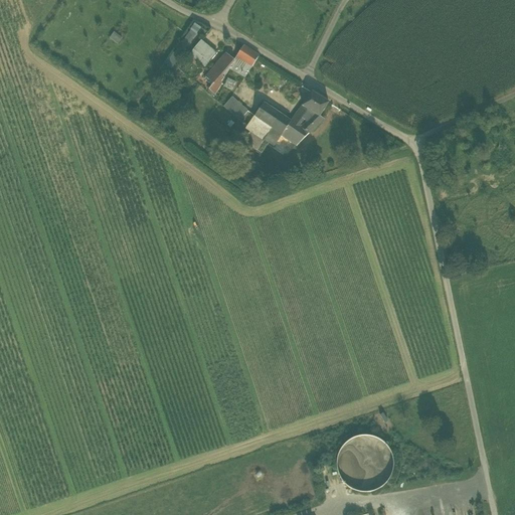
[(172,68),(201,28),(194,23),(165,64),(172,68)]
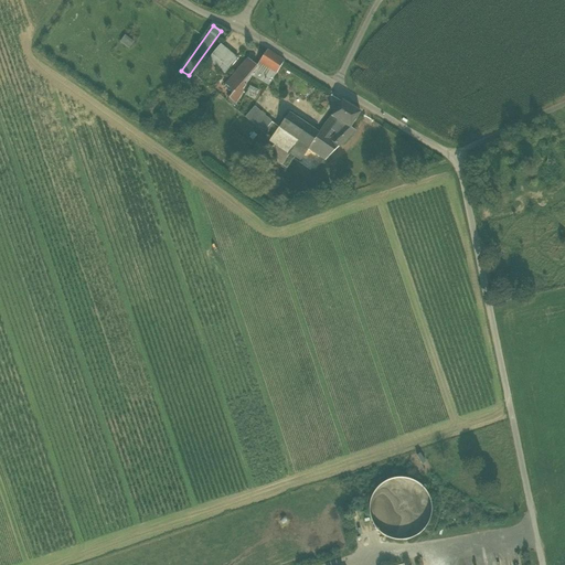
[(134,42),(125,35),(119,42),(128,50),(134,42)]
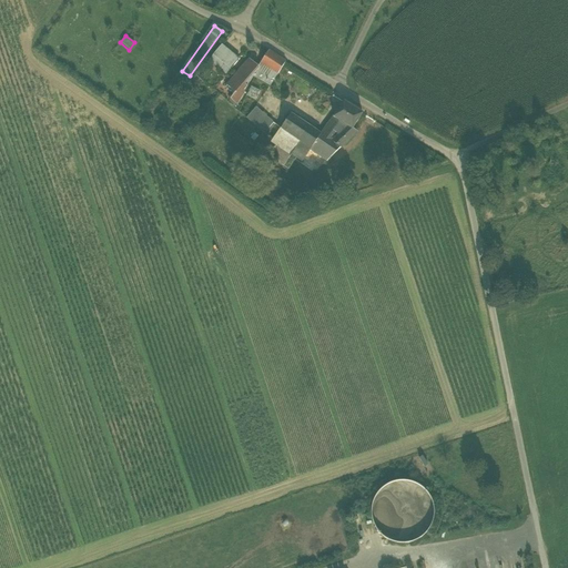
[(213,54),(231,70),(239,59),(222,44),(213,54)]
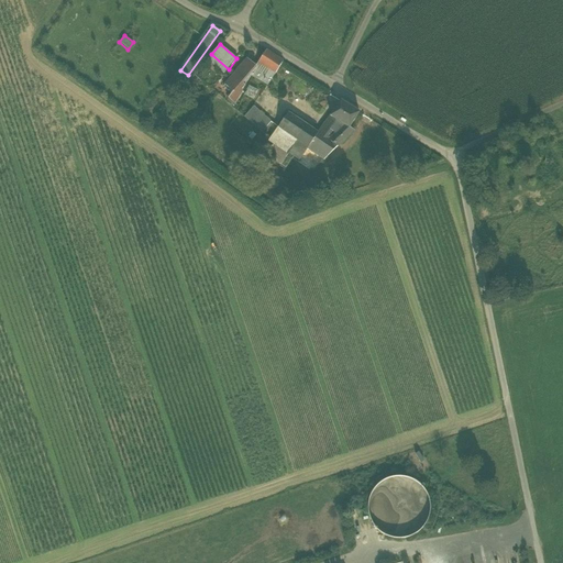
[(266,69),(275,75),(283,62),(265,51),(257,64),(266,69)]
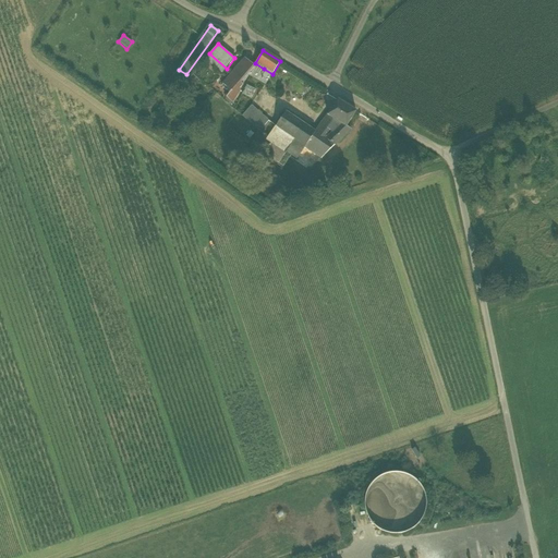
[(227,69),(209,53),(205,60),(221,74),(227,69)]
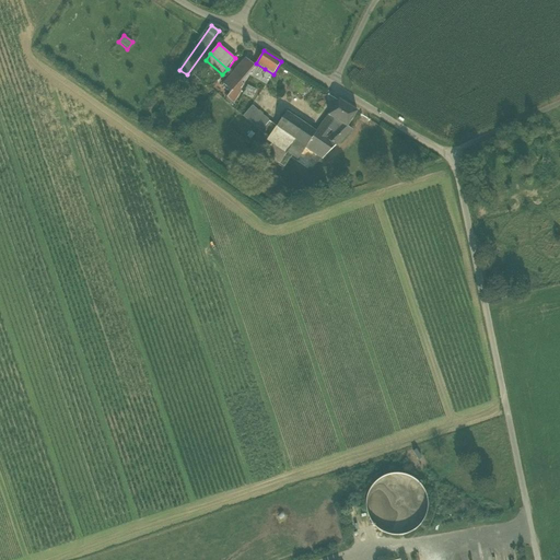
[(228,97),(233,104),(241,92),(240,91),(243,85),(241,84),(247,76),(253,79),(259,81),(259,79),(260,76),(252,69),(253,67),(245,60),(232,76),(236,80),(234,83),(236,85),(231,93),(228,97)]
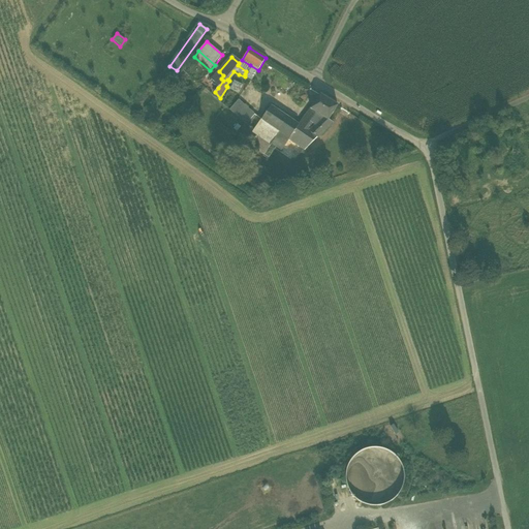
[(250,65),(242,60),(239,63),(238,65),(246,71),(245,74),(247,75),(251,69),(250,65)]
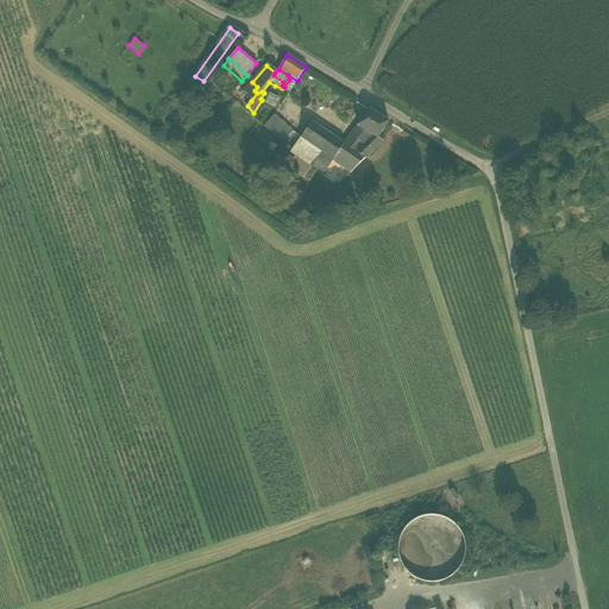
[(282,88),(289,93),(297,81),(288,75),(289,80),(284,87),(282,86),(282,88)]
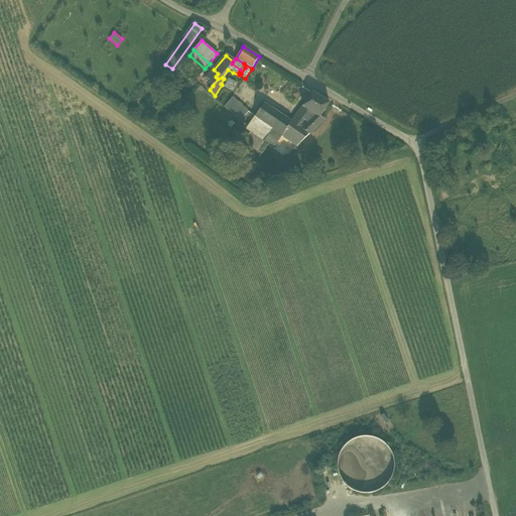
[(218,74),(214,70),(205,80),(213,86),(218,79),(216,77),(218,74)]
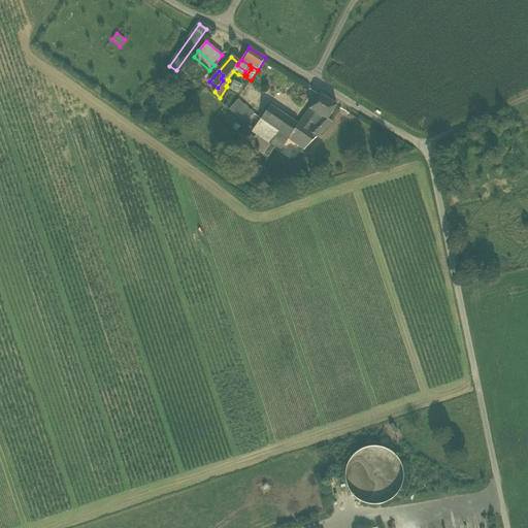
[(242,85),(233,80),(229,90),(237,94),(242,85)]
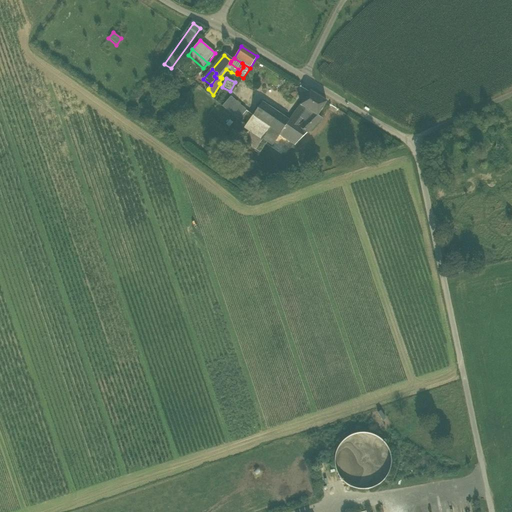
[(300,106),(301,106),(317,116),(318,116),(326,102),(309,92),(300,106)]
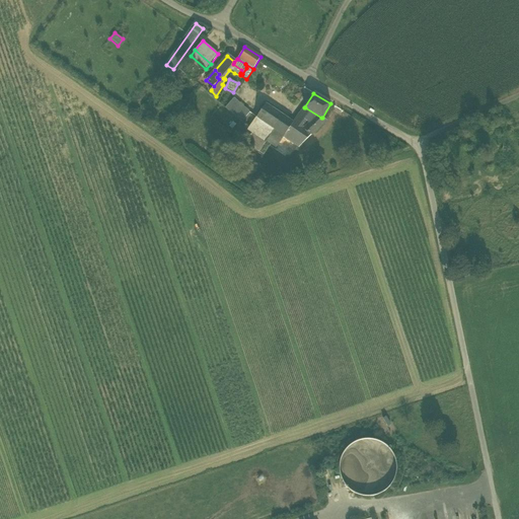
[(225,107),(241,122),(249,113),(234,97),(225,107)]
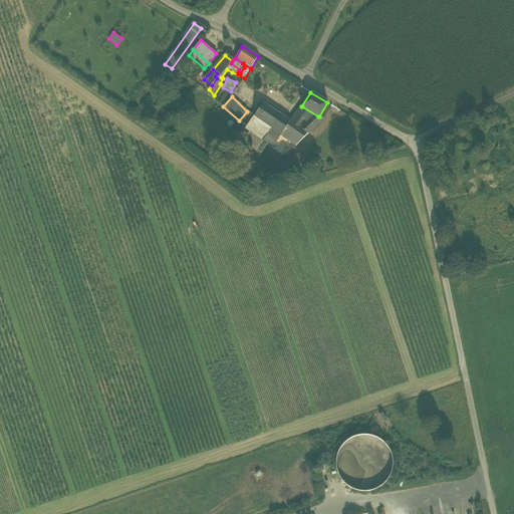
[(255,116),(271,127),(281,135),(290,121),(263,102),(254,116),(255,116)]
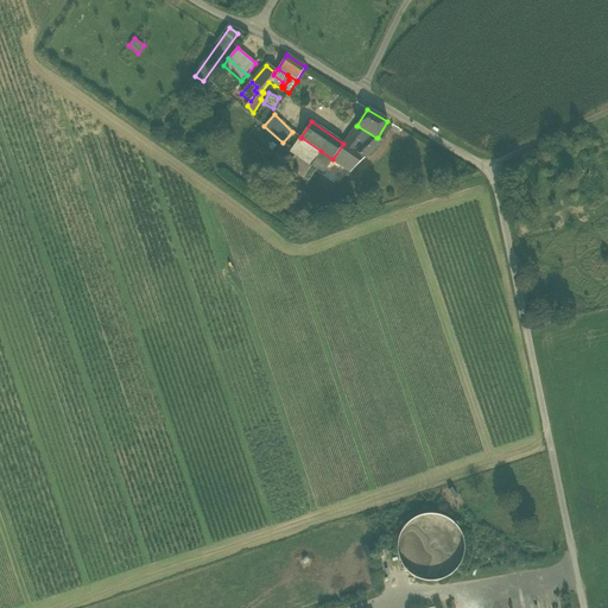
[(358,126),(343,144),(365,158),(382,141),(378,138),(377,138),(358,126)]
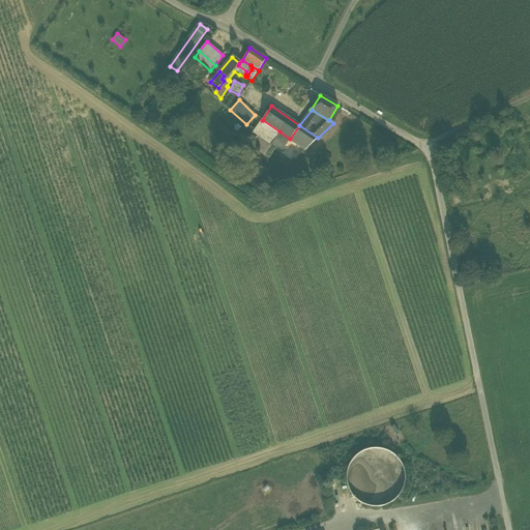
[(258,135),(271,144),(272,145),(280,131),(263,120),(255,133),(258,135)]
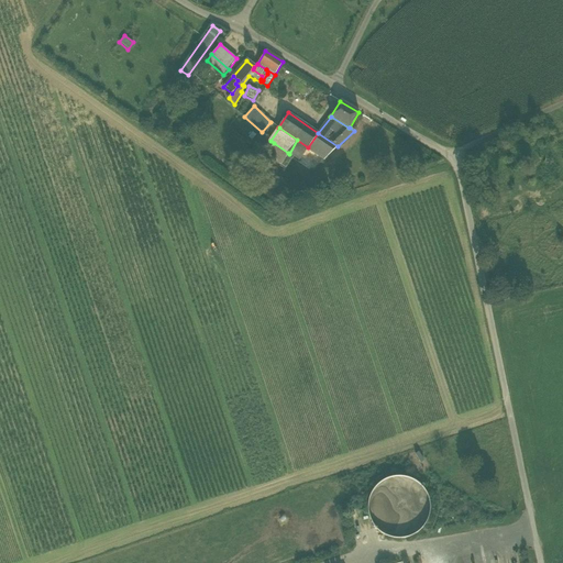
[(323,159),(338,146),(318,133),(308,147),(308,148),(323,159)]
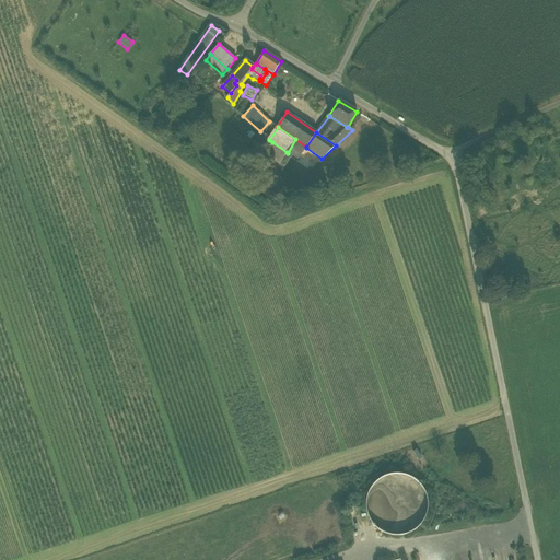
[(306,148),(306,147),(295,139),(288,153),(292,155),(298,160),(305,148),(306,148)]
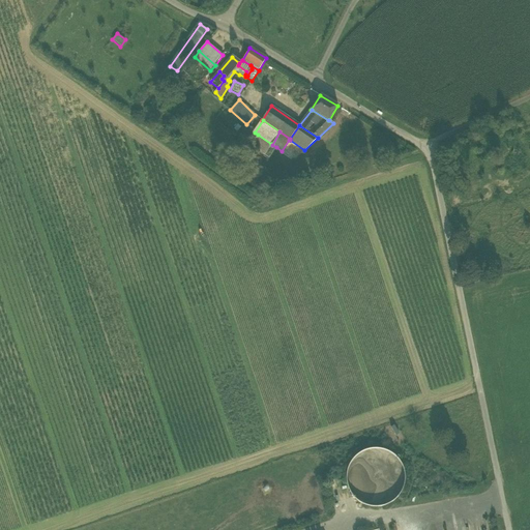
[(251,146),(264,155),(266,153),(271,144),(258,135),(251,146)]
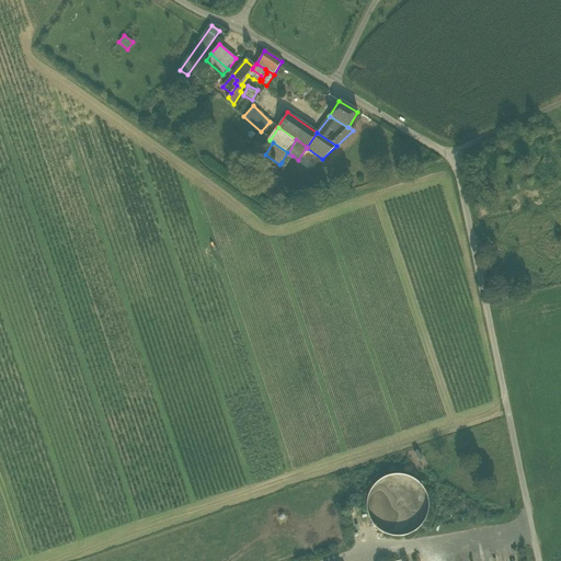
[(293,156),(288,153),(287,152),(282,162),(286,165),(293,156)]
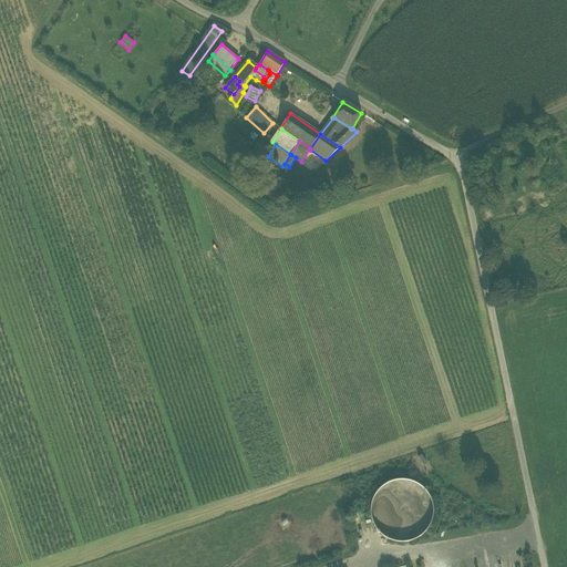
[(411,485),(395,484),(381,492),(373,505),(372,521),(380,534),(393,543),(409,543),(423,536),(431,523),(432,507),(424,493),(411,485)]
